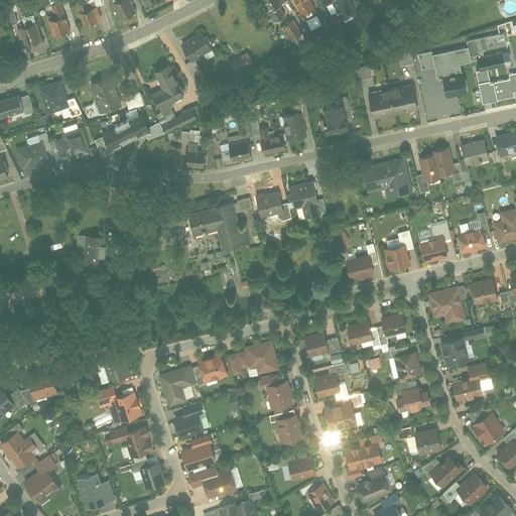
[(123,0),(114,4),(122,20),(138,12),(132,0),(123,0)]
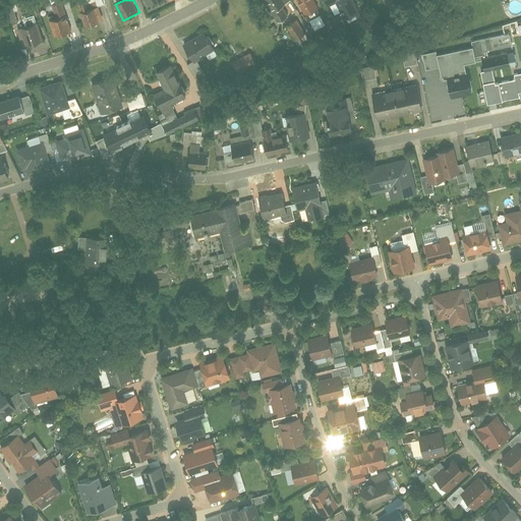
[(288,0),(265,0),(277,23),(295,13),(288,0)]
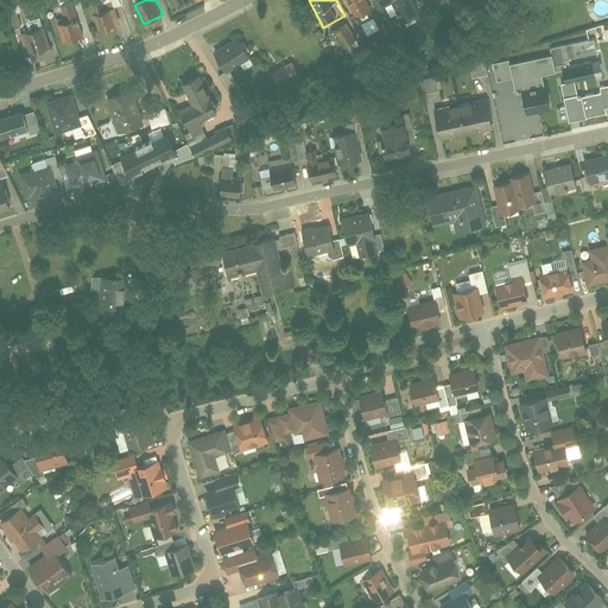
[(368,0),(344,0),(355,19),(373,10),(368,0)]
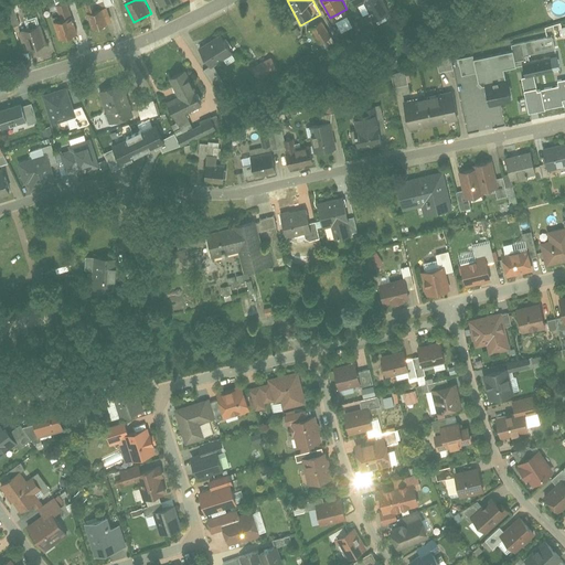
[(383,0),(353,0),(356,6),(364,2),(374,22),(391,13),(383,0)]
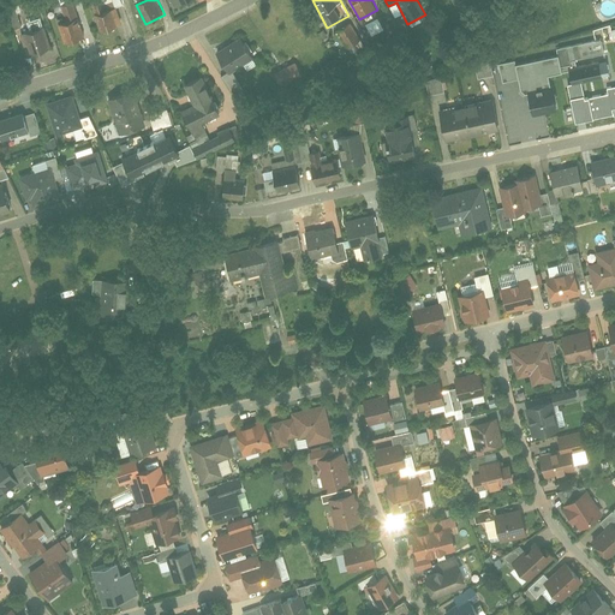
[(95,15),(101,33),(121,25),(117,7),(95,15)]
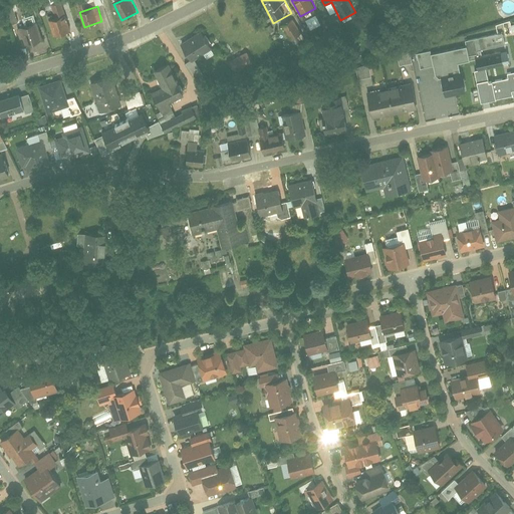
[(49,21),(54,36),(72,30),(67,15),(49,21)]
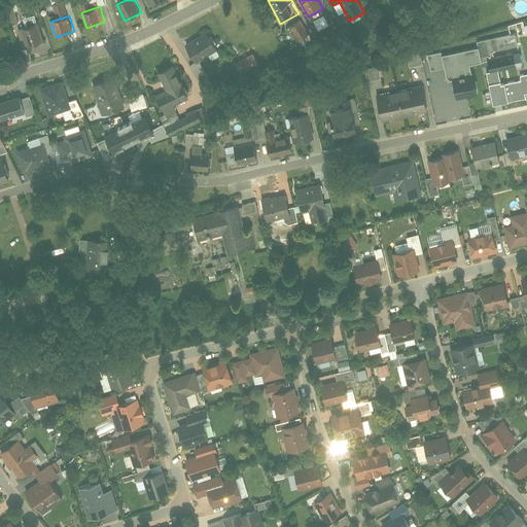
[(27,26),(37,24),(35,16),(25,19),(27,26)]
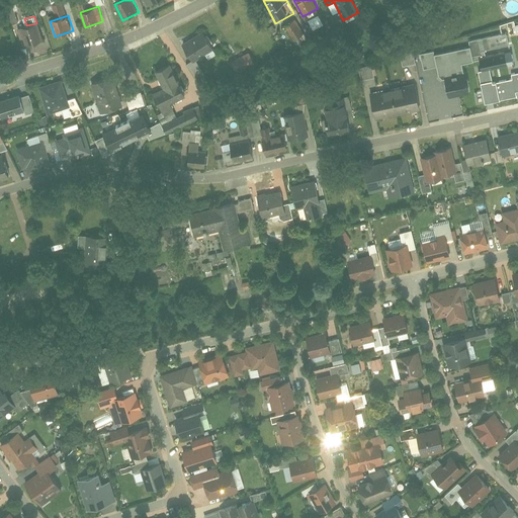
[(20,29),(26,47),(45,40),(38,23),(20,29)]
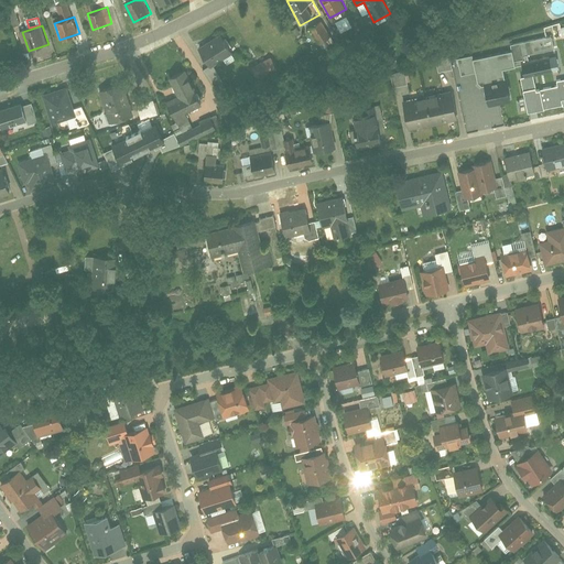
[(221,35),(198,50),(212,69),(234,56),(221,35)]
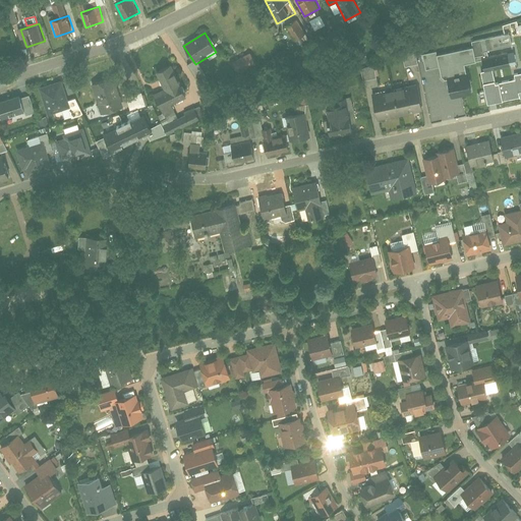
[(440,45),(442,52),(467,47),(465,40),(440,45)]
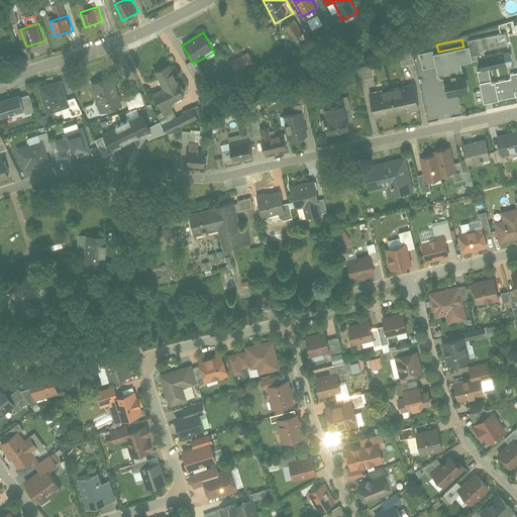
[(413,50),(400,54),(403,67),(416,63),(413,50)]
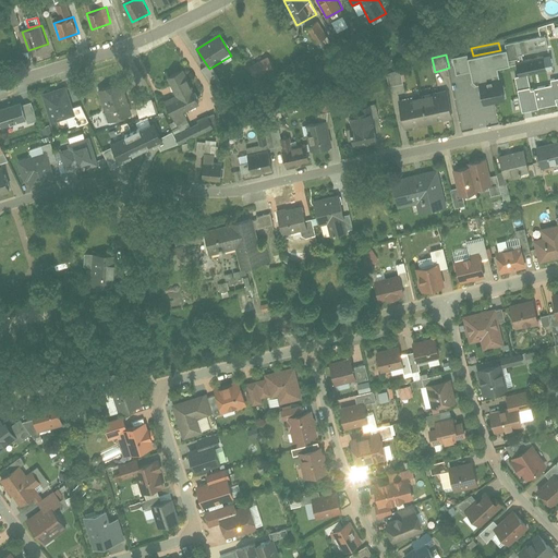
[(545,55),(517,61),(520,77),(548,71),(545,55)]
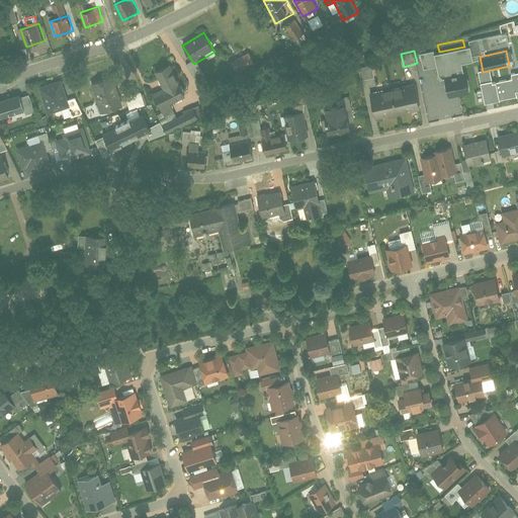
[(249,54),(232,63),(240,77),(257,68),(249,54)]
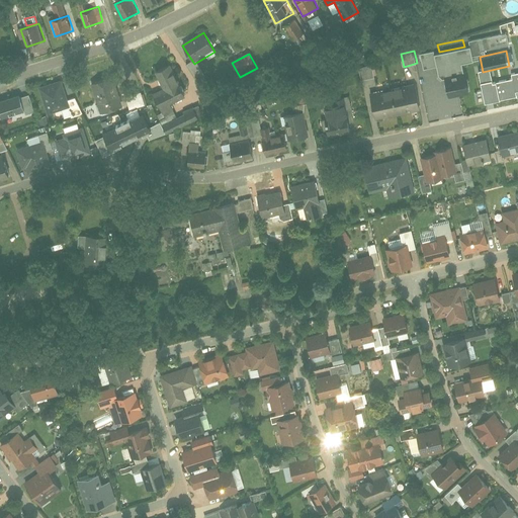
[(163,90),(153,94),(161,111),(187,98),(171,65),(155,73),(163,90)]
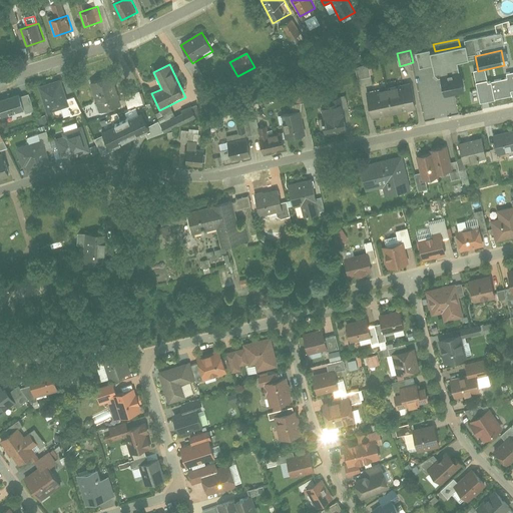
[(358,78),(371,78),(371,87),(374,87),(373,65),(358,65),(358,78)]
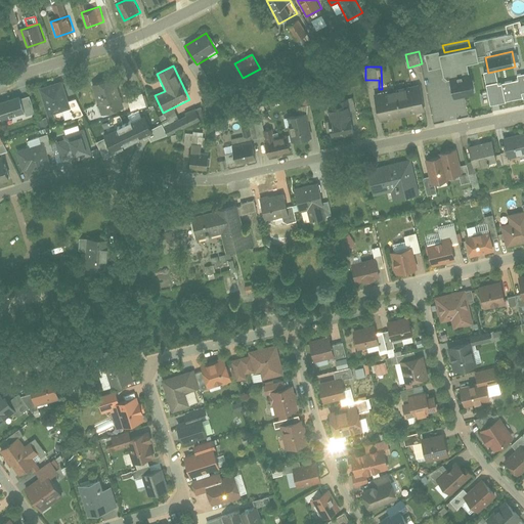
[(450,78),(455,97),(476,93),(472,73),(450,78)]
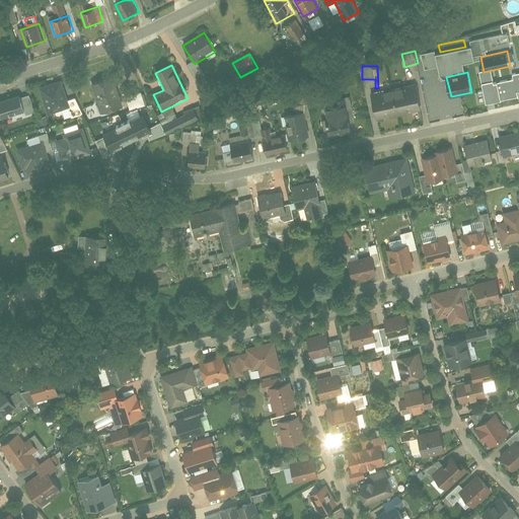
[(116,77),(91,84),(100,115),(124,107),(116,77)]
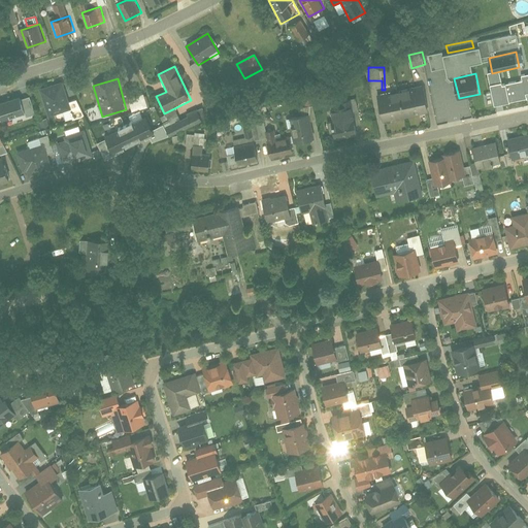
[(63,81),(39,90),(48,117),(71,108),(63,81)]
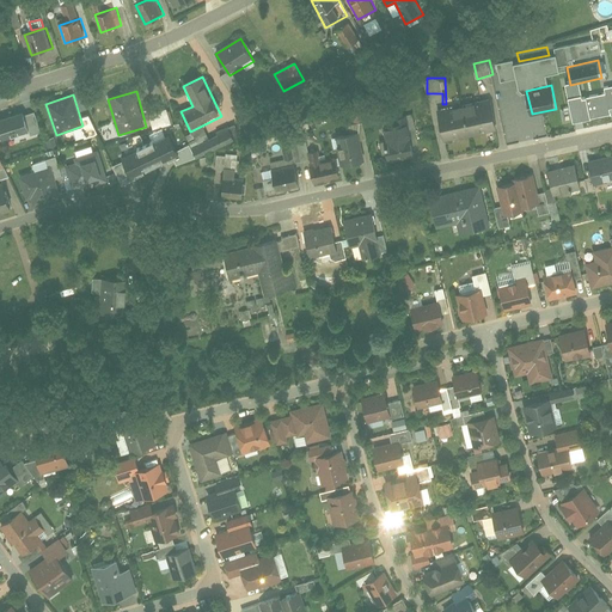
[(439,114),(445,141),(459,138),(485,132),(499,128),(493,102),(439,114)]
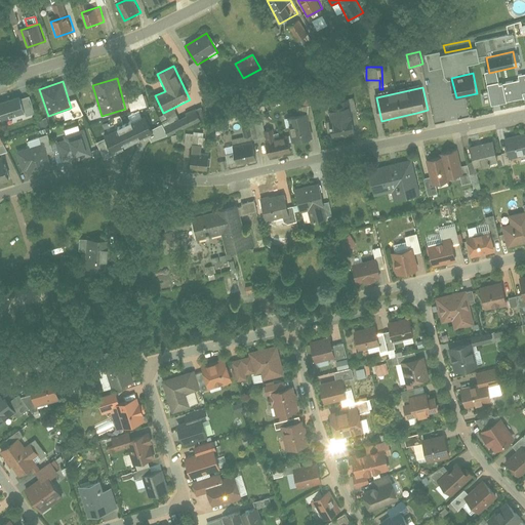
[(296,93),(298,102),(304,101),(305,106),(312,105),(310,91),(296,93)]
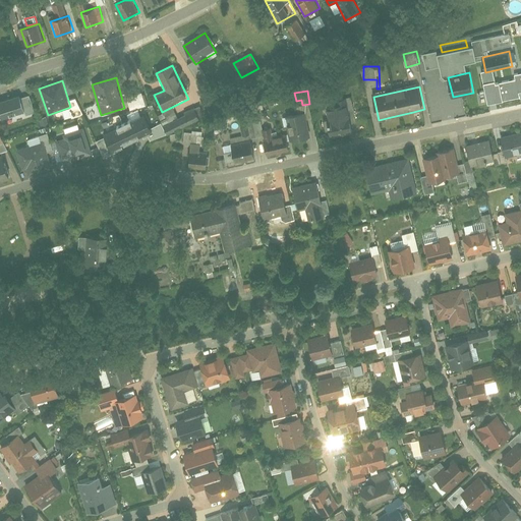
[(142,94),(127,98),(131,111),(147,107),(142,94)]
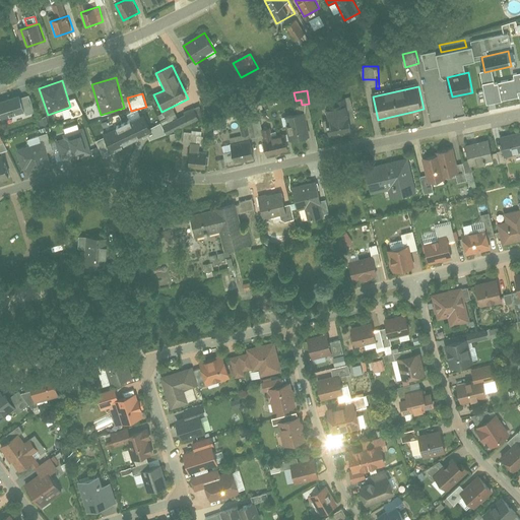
[(19,95),(0,101),(0,112),(2,119),(24,112),(19,95)]
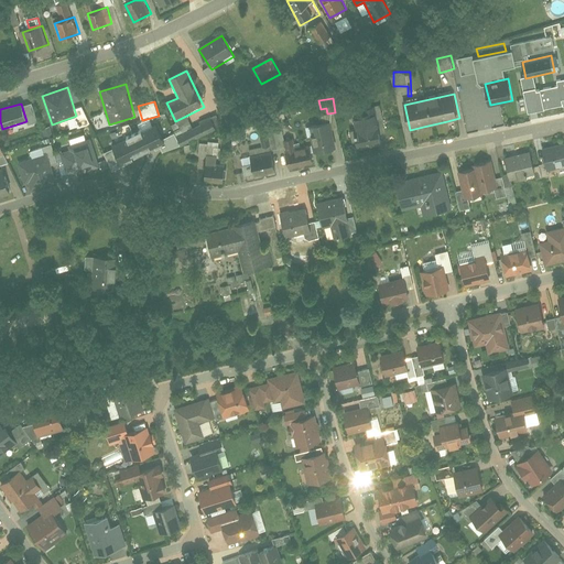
[(361,151),(382,147),(375,111),(353,117),(361,151)]
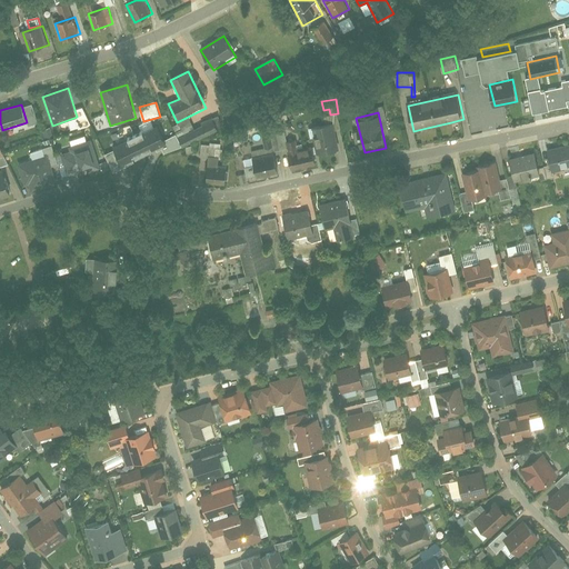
[(219,135),(212,119),(178,136),(185,151),(219,135)]
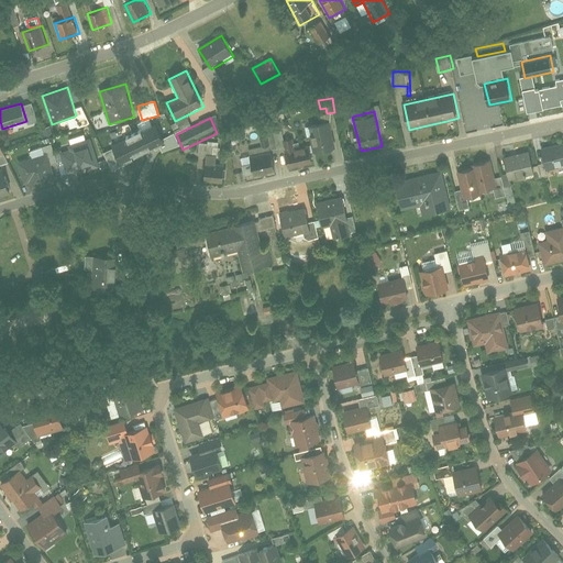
[(328,122),(309,127),(318,164),(337,159),(328,122)]
